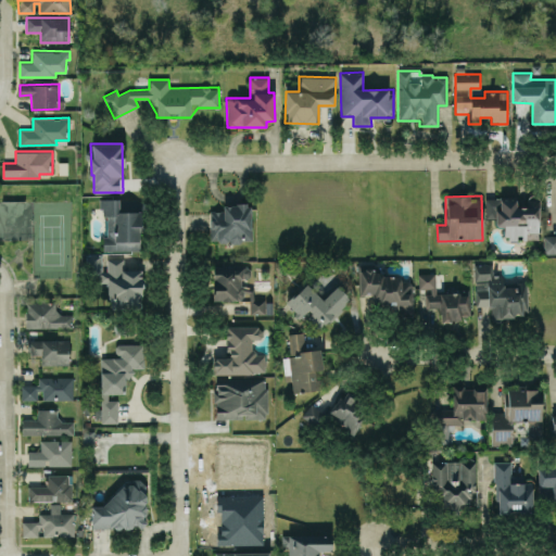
[(140,211),(118,211),(118,199),(100,199),(100,216),(106,216),(108,237),(102,237),(103,251),(141,250),(140,211)]
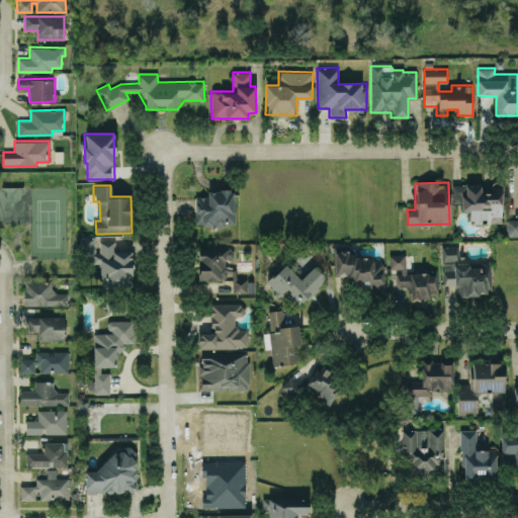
[(502,223),(502,186),(486,185),(452,185),(452,203),(461,203),(460,210),(468,210),(468,222),(502,223)]
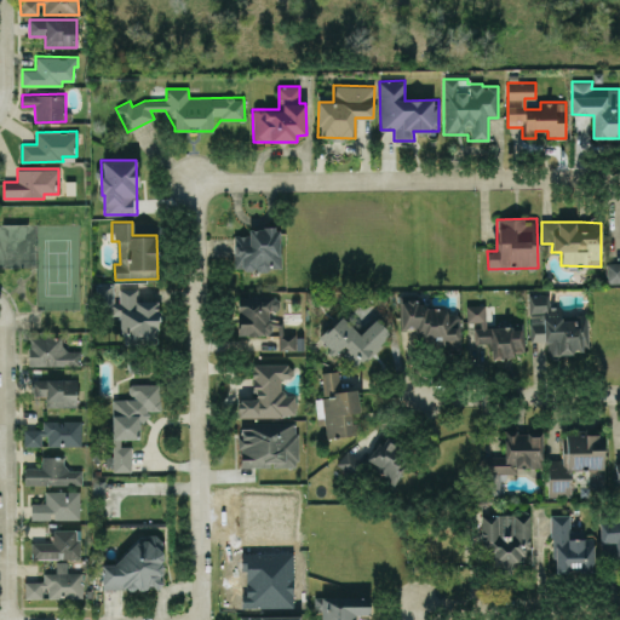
[(0,264),(35,265),(36,224),(0,223),(0,264)]
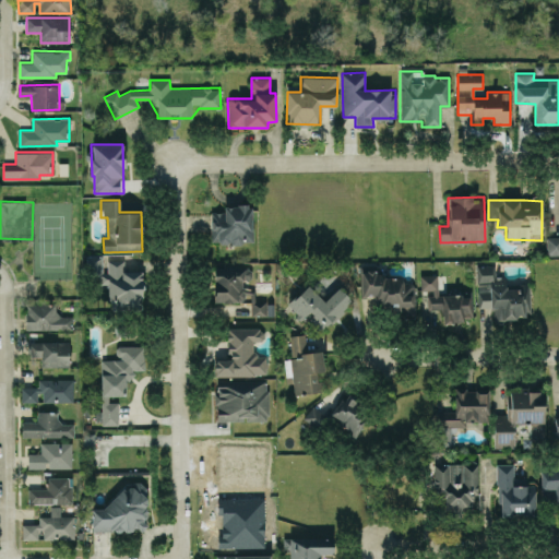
[(253,242),(252,204),(224,205),(224,211),(211,212),(212,244),(253,242)]
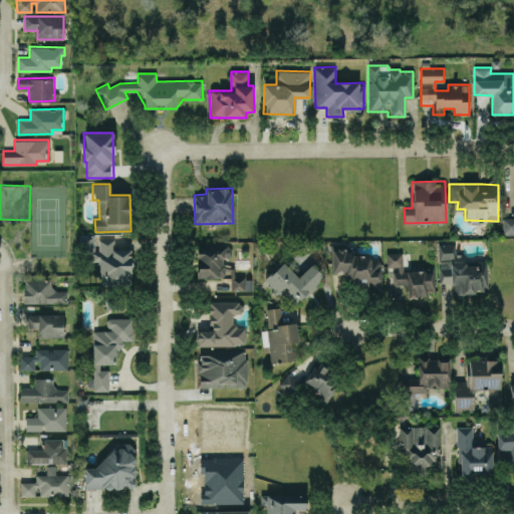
[(513,217),(502,218),(502,234),(513,234),(513,217)]
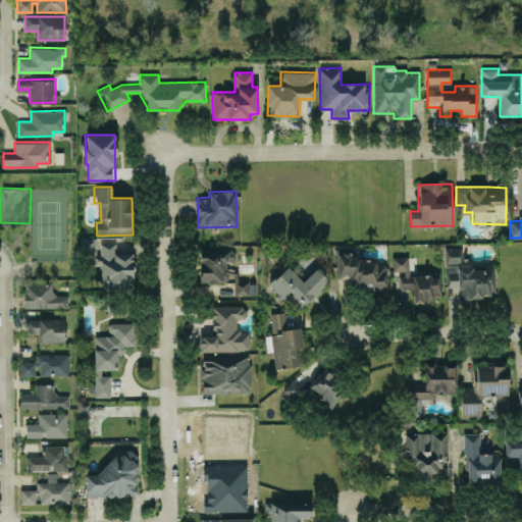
[(134,289),(132,253),(116,254),(115,243),(100,243),(101,254),(96,255),(95,241),(82,241),(83,259),(89,259),(90,264),(102,264),(103,290),(134,289)]
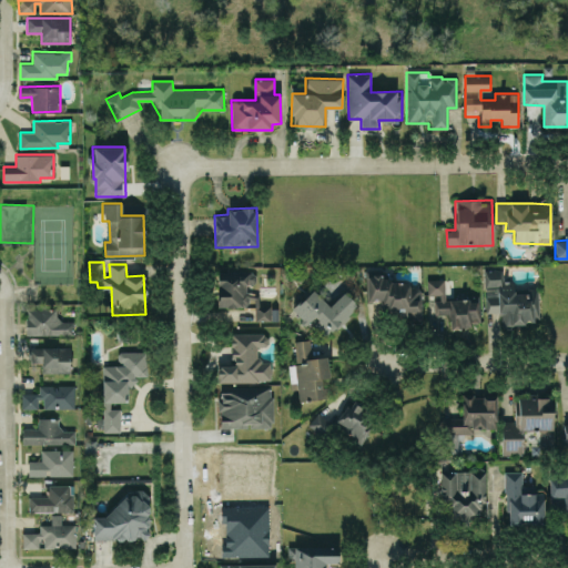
[(500,323),(539,323),(538,287),(526,287),(526,293),(514,293),(514,280),(504,280),(503,269),(484,270),(485,313),(500,312),(500,323)]
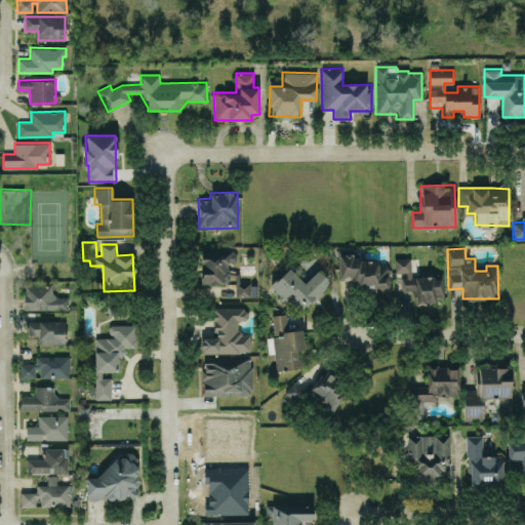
[(229,261),(236,261),(236,252),(201,252),(201,284),(229,284),(229,261)]
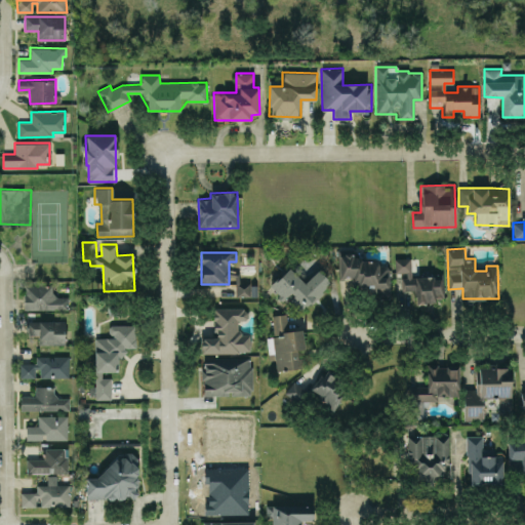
[(390,258),(338,258),(337,284),(376,284),(376,292),(390,292),(390,258)]
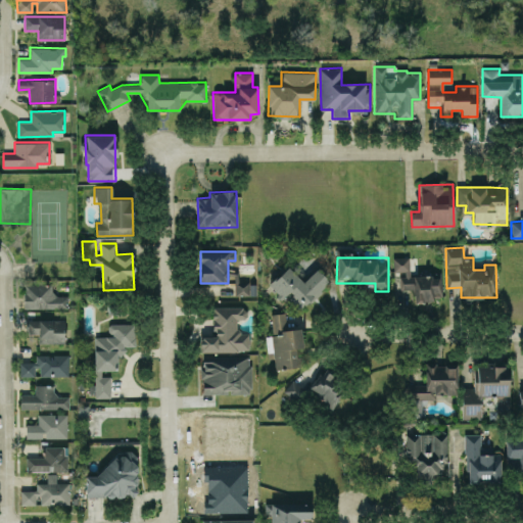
[(410,257),(393,257),(393,272),(399,272),(399,289),(413,289),(414,300),(441,300),(441,276),(410,276),(410,257)]
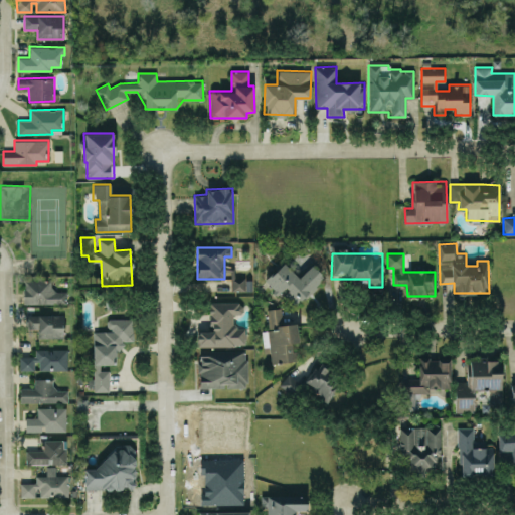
[(299,278),(283,262),(266,280),(294,308),(325,277),(312,265),(299,278)]
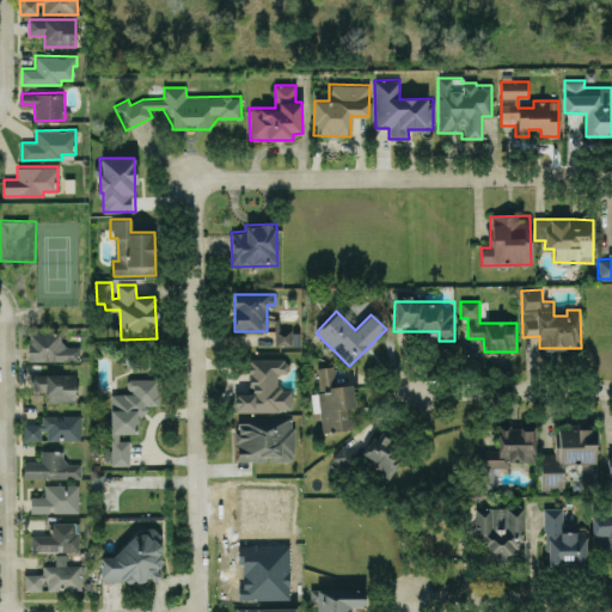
[(292,346),(292,330),(275,330),(275,346),(292,346)]
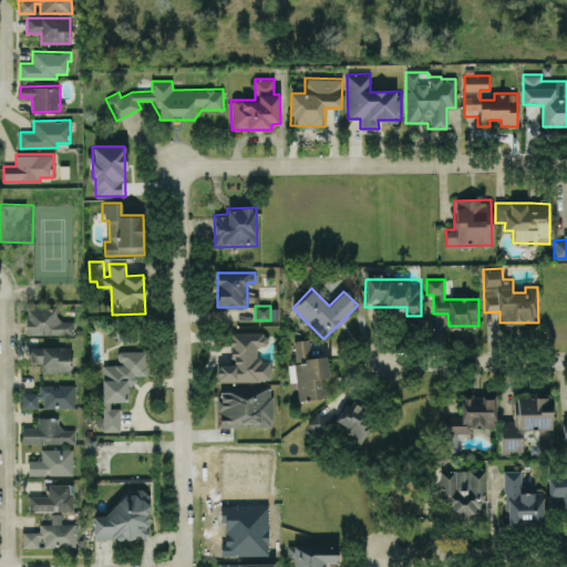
[(57,307),(26,307),(26,334),(73,333),(73,319),(58,320),(57,307)]
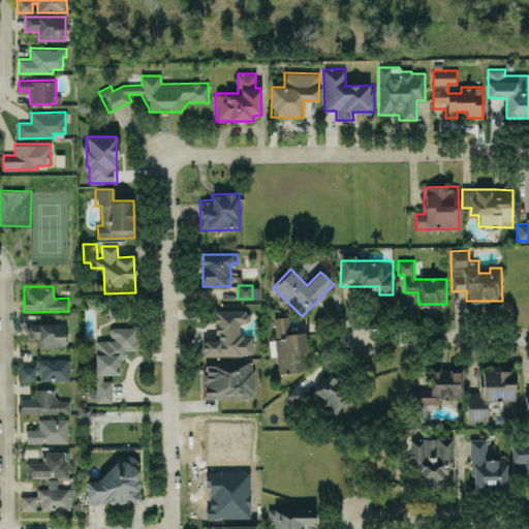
[(203,355),(252,355),(252,336),(241,337),(241,321),(248,321),(248,310),(216,310),(216,340),(203,340),(203,355)]
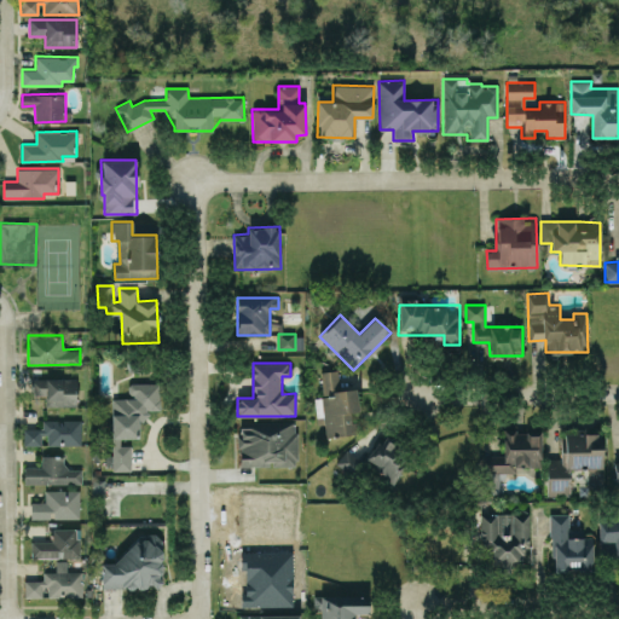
[(325,437),(356,434),(353,412),(359,412),(357,388),(340,389),(339,370),(320,371),(323,397),(314,398),(317,423),(324,422),(325,437)]
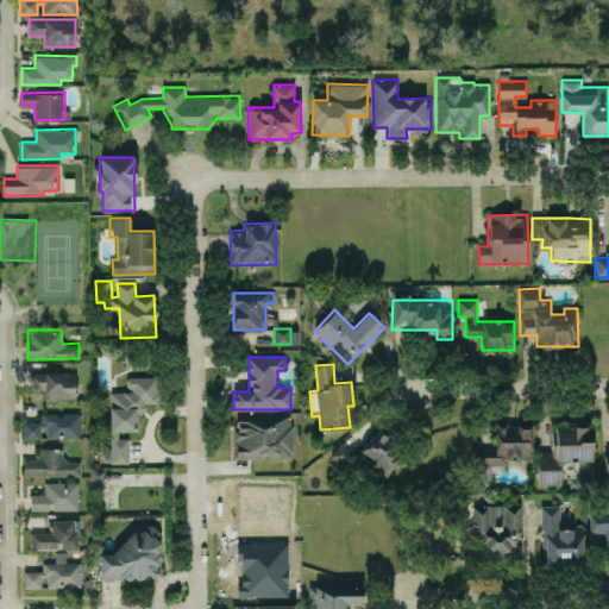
[(44,399),(75,400),(76,372),(30,372),(30,389),(45,389),(44,399)]
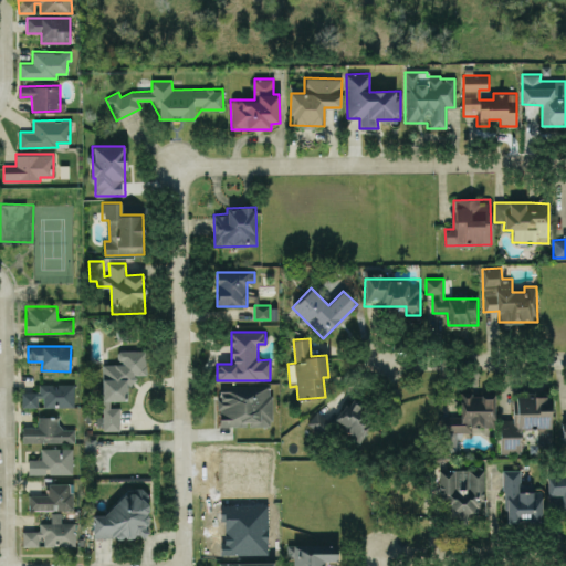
[(102,364),(103,430),(121,430),(119,407),(109,407),(109,400),(127,400),(126,384),(135,384),(135,375),(147,375),(146,350),(118,350),(118,364),(102,364)]
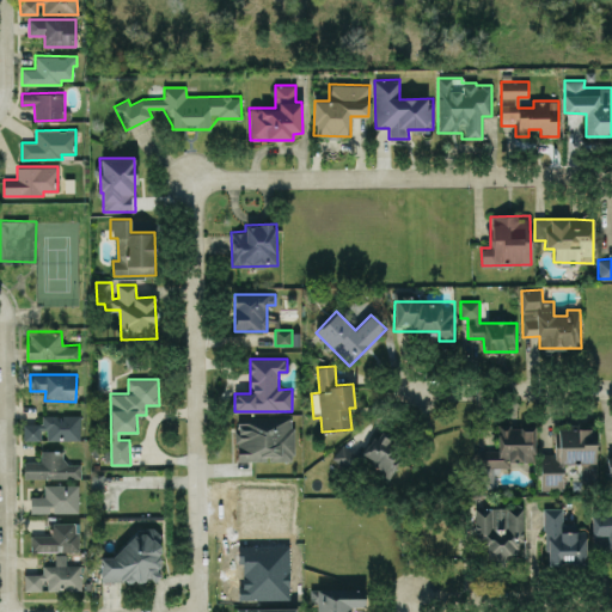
[(81,439),(80,414),(42,415),(42,423),(23,423),(24,440),(44,439),(44,440),(81,439)]
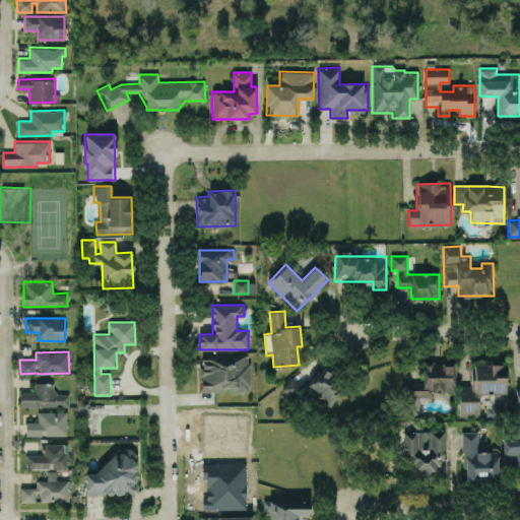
[(250,391),(249,353),(201,354),(201,391),(250,391)]
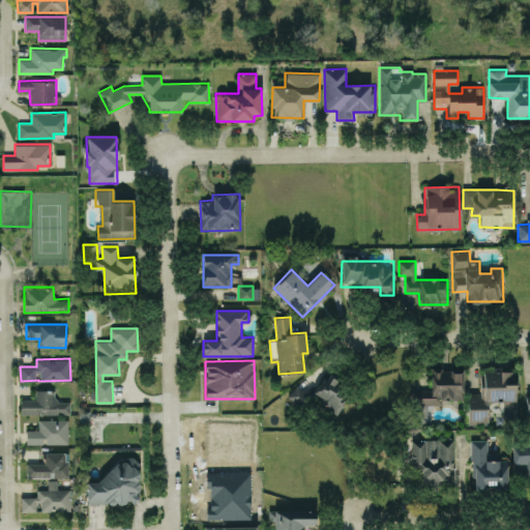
[(432,389),(413,389),(413,403),(462,402),(462,370),(431,370),(432,389)]
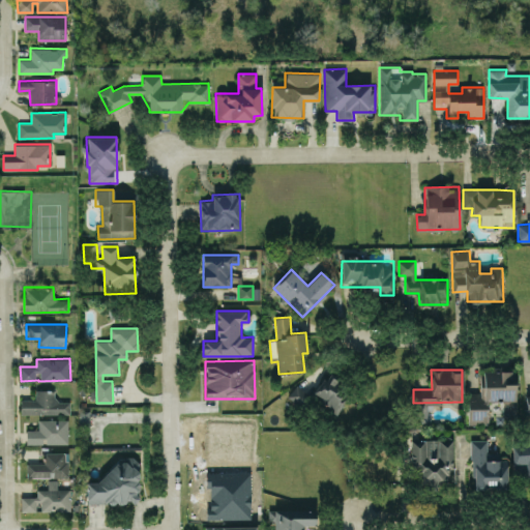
[(468,423),(489,423),(488,402),(503,401),(503,415),(517,415),(516,370),(479,371),(479,392),(468,392),(468,423)]
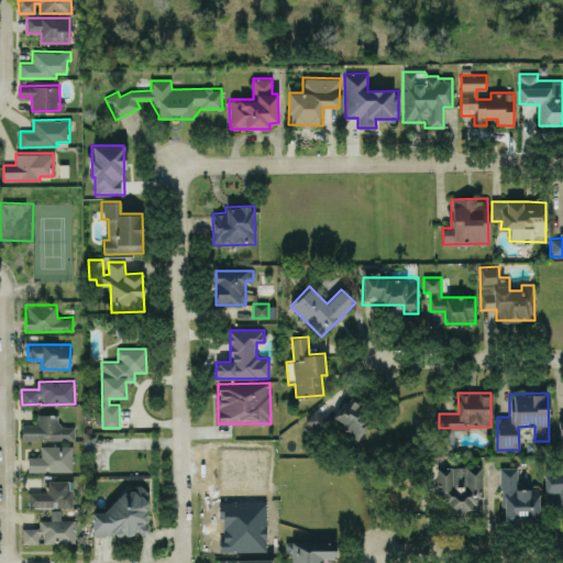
[(331,420),(357,439),(374,416),(348,397),(331,420)]
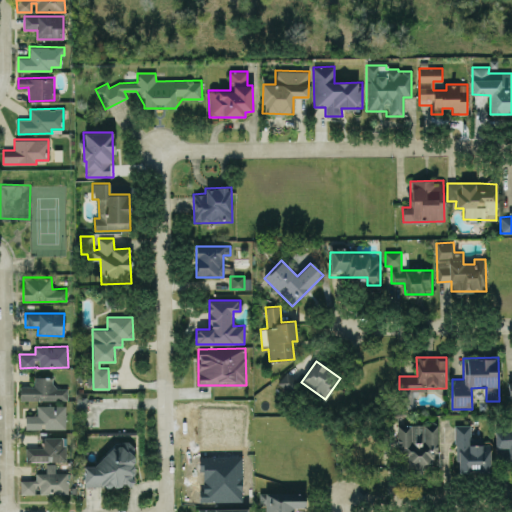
[(277,383),(289,392),(298,381),(286,372),(277,383)]
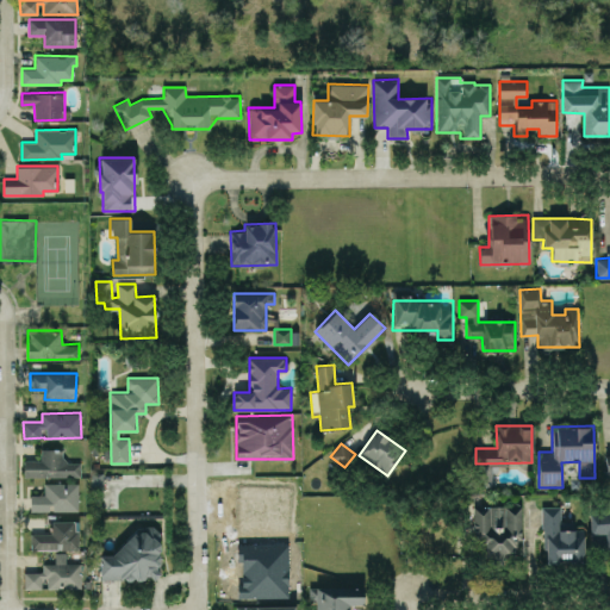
[(24,478),(80,477),(80,462),(64,462),(63,448),(41,449),(41,459),(24,460),(24,478)]
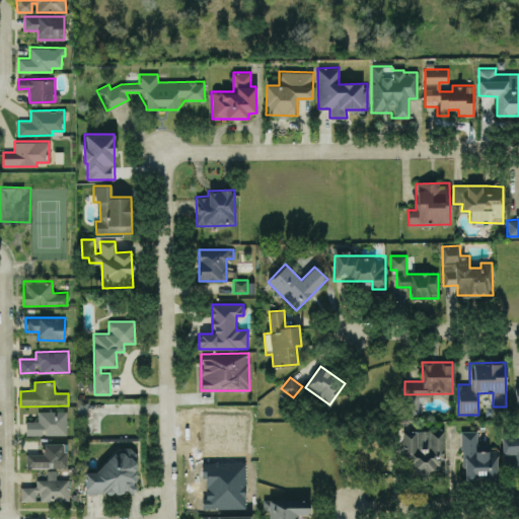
[(67,434),(67,411),(38,411),(38,421),(26,421),(26,435),(67,434)]
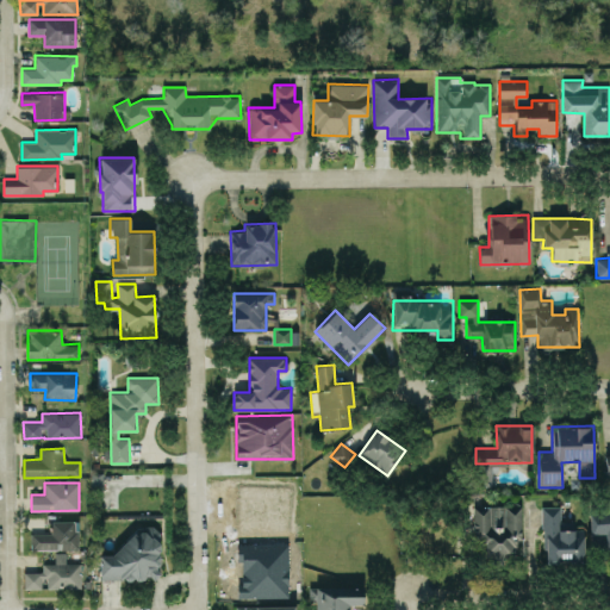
[(591,534),(605,533),(605,548),(609,548),(609,498),(590,499),(591,534)]
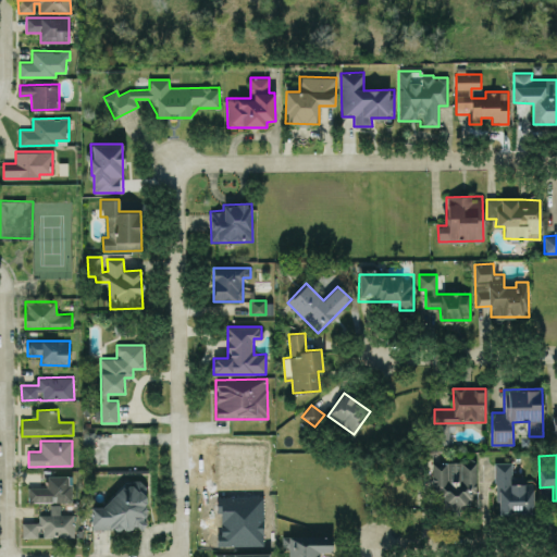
[(431,462),(432,496),(445,495),(446,512),(475,511),(473,460),(431,462)]
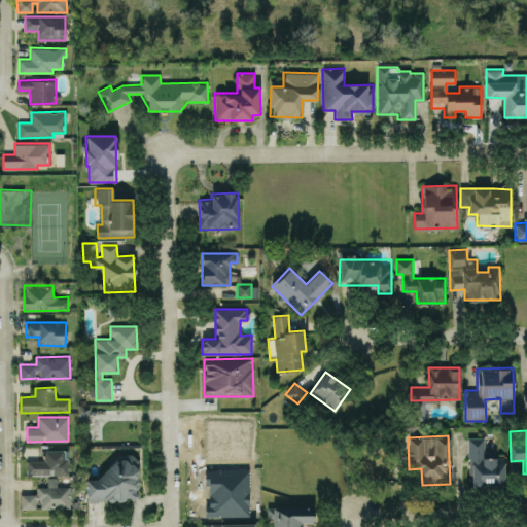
[(503,457),(496,457),(496,451),(485,451),(485,436),(469,437),(469,485),(503,484),(503,457)]
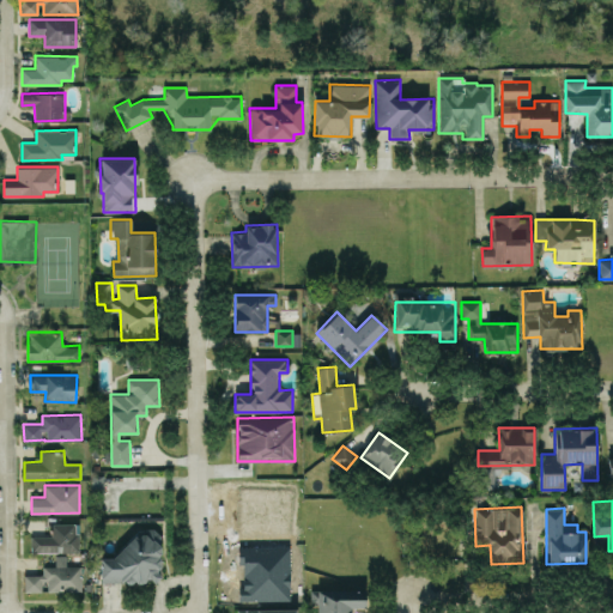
[(31,552),(78,552),(78,522),(52,522),(52,535),(31,535),(31,552)]
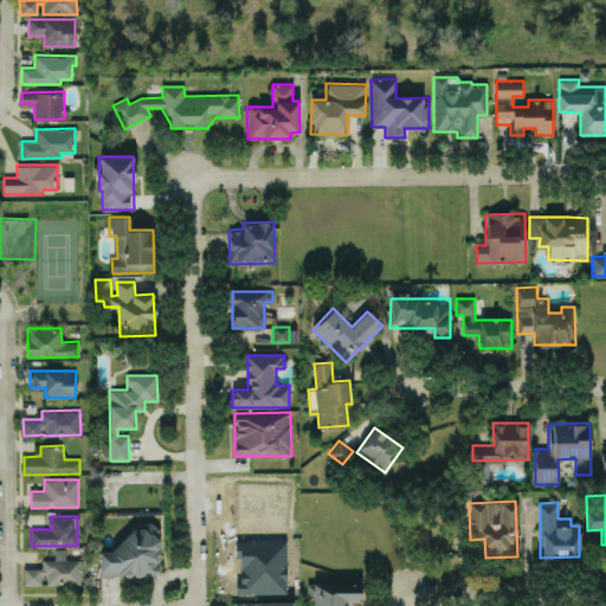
[(100,575),(158,575),(159,526),(126,524),(126,550),(100,550),(100,575)]
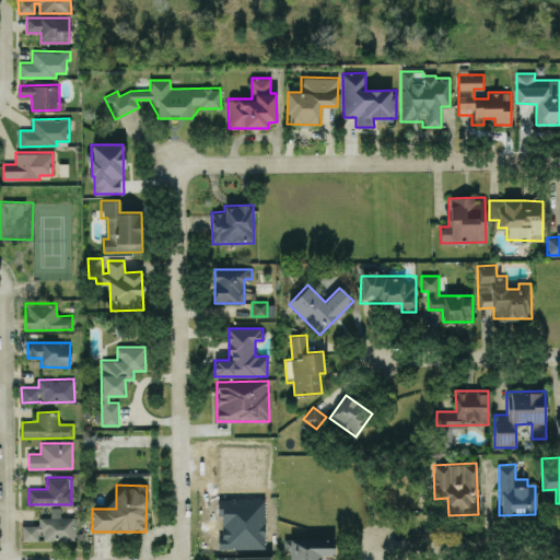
[(22,524),(22,539),(41,539),(73,539),(73,516),(60,516),(60,506),(50,506),(50,516),(39,516),(39,524),(22,524)]
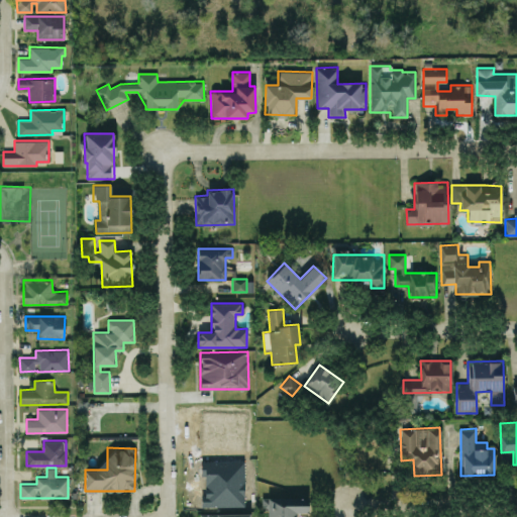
[(308,497),(262,498),(262,509),(267,509),(267,516),(295,516),(296,512),(308,512),(308,497)]
